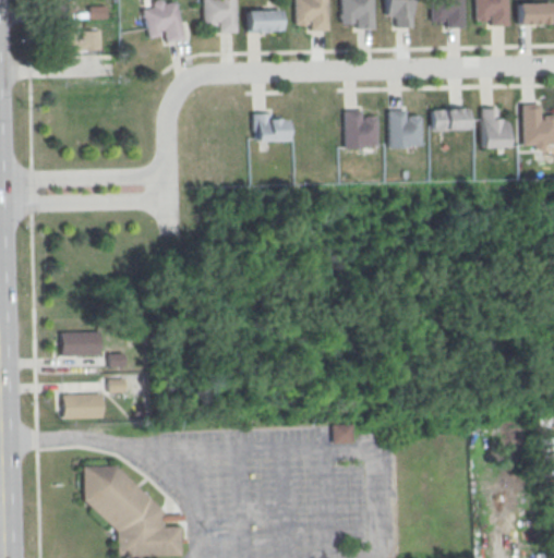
[(51,0),(76,0),(76,12),(52,13),(51,0)]
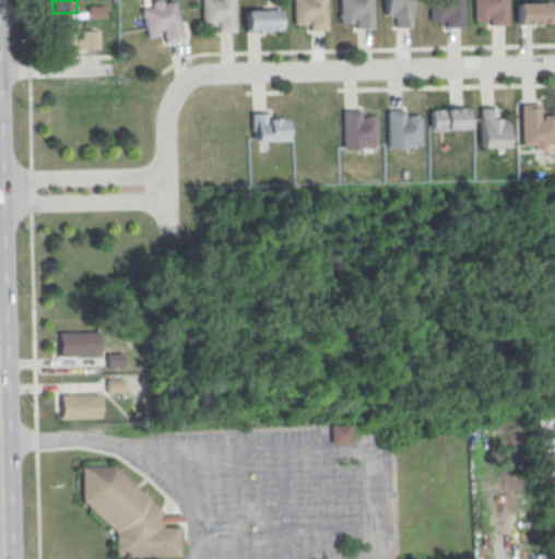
[(143,9),(155,7),(154,4),(156,0),(164,0),(166,1),(166,3),(178,0),(187,38),(168,43),(165,31),(163,31),(164,35),(151,38),(143,9)]
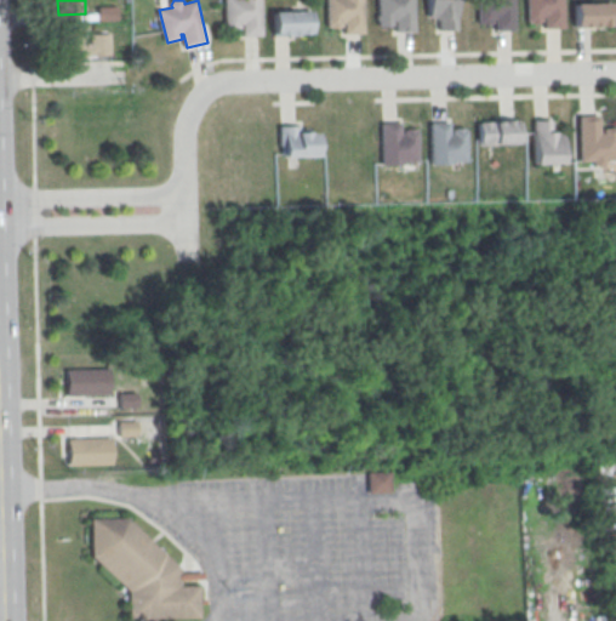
[(263,0),(264,36),(245,36),(245,26),(243,26),(243,29),(228,29),(227,0),(263,0)]
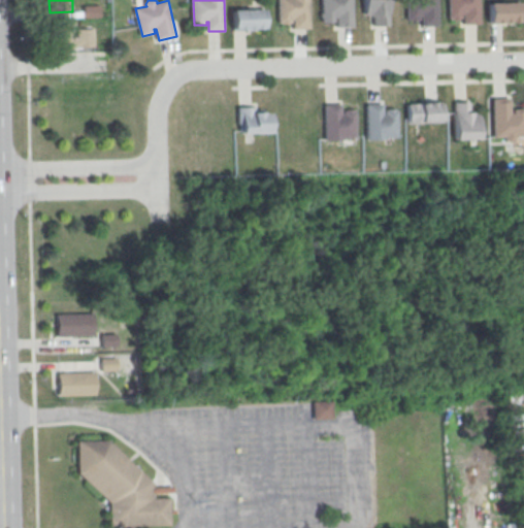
[(312,0),(313,29),(296,29),(295,20),(294,20),(294,23),(281,24),(281,0),(312,0)]
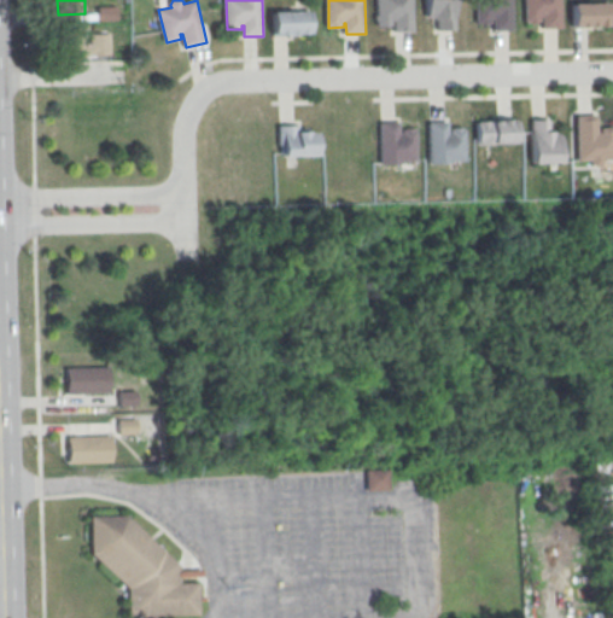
[(415,0),(415,31),(396,31),(396,21),(393,21),(393,24),(379,25),(378,0),(415,0)]
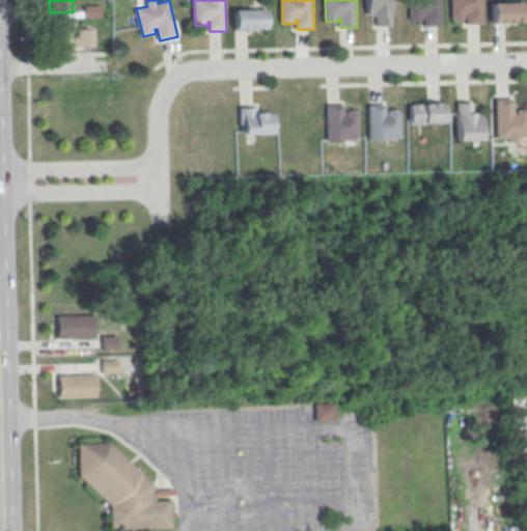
[(368,0),(393,0),(394,26),(379,27),(378,17),(373,17),(373,15),(369,15),(368,0)]
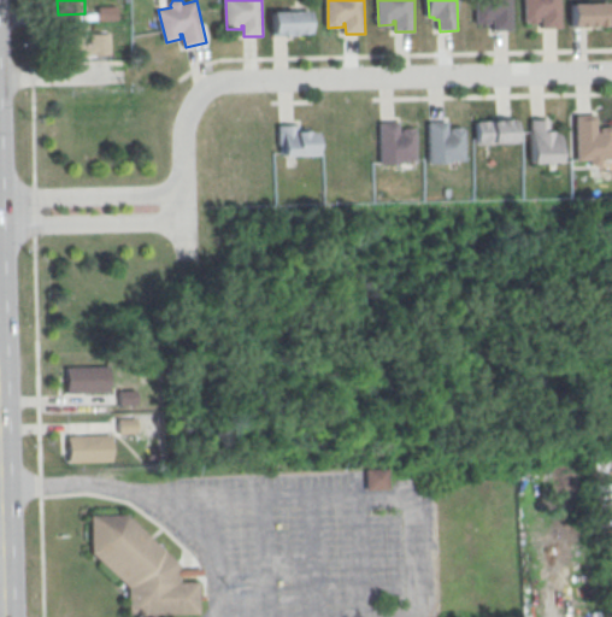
[(515,0),(516,30),(496,30),(495,18),(493,18),(493,23),(478,23),(477,0),(515,0)]
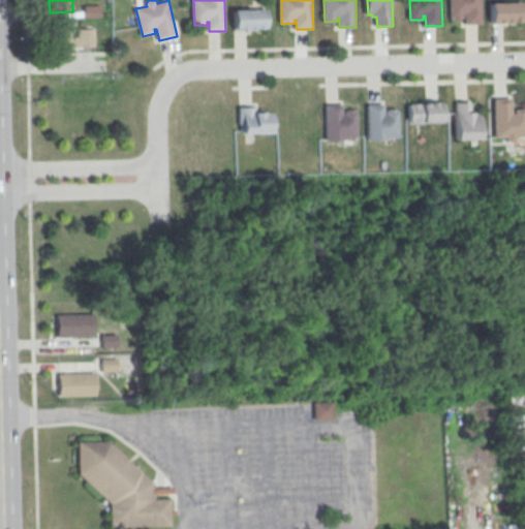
[(484,0),(484,25),(467,25),(467,14),(465,16),(465,19),(453,19),(452,0),(484,0)]
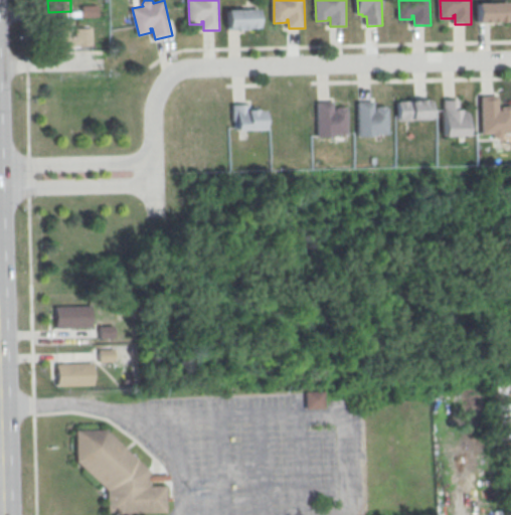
[(481,3),(510,2),(510,21),(481,22),(481,3)]
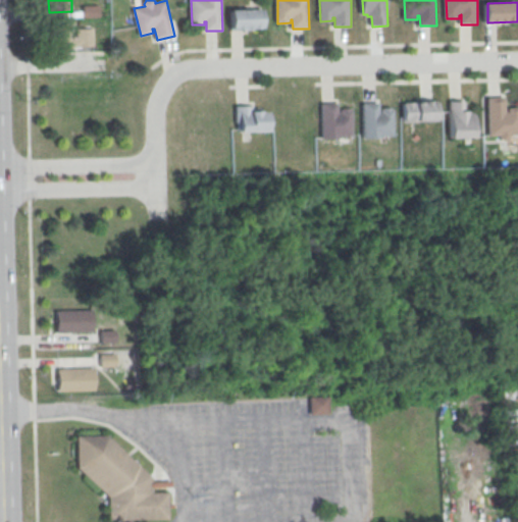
[(100,6),(86,6),(86,16),(100,16),(100,6)]
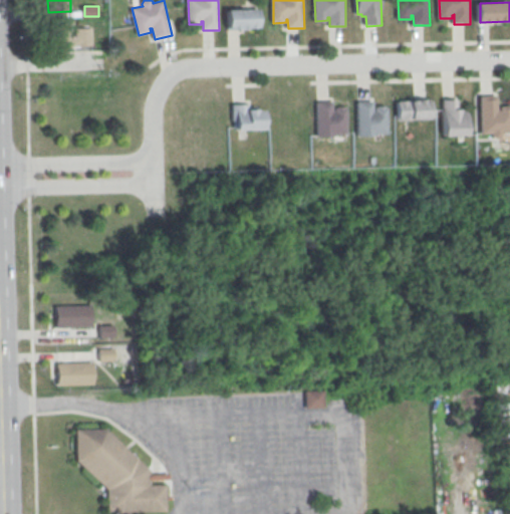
[(229,10),(260,9),(261,28),(230,29),(229,10)]
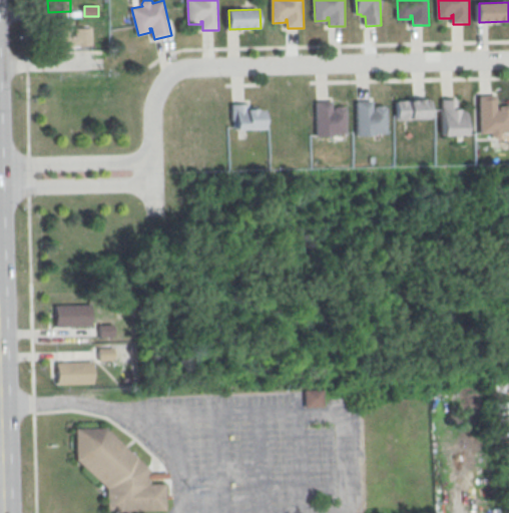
[(49,23),(71,22),(71,35),(77,35),(77,29),(93,28),(93,45),(71,46),(71,42),(49,43),(49,23)]
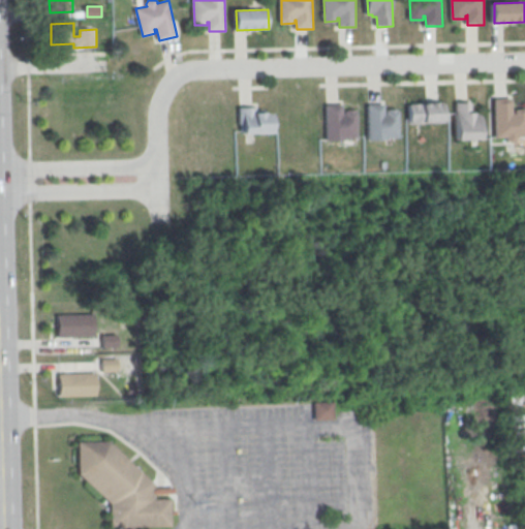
[(496,99),(497,137),(524,137),(524,110),(518,110),(518,114),(515,114),(515,99),(496,99)]
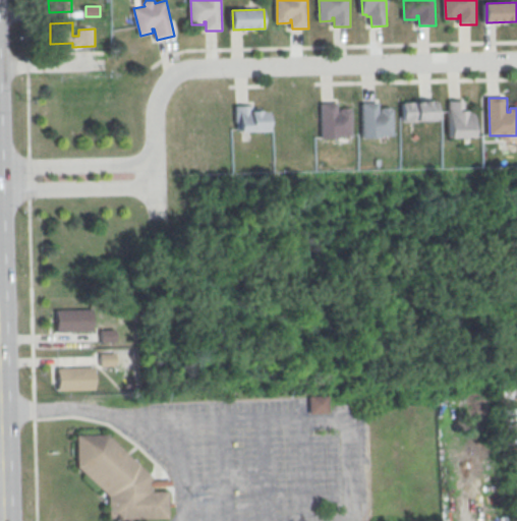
[(451,101),(452,138),(476,137),(475,112),(470,112),(470,111),(467,111),(467,100),(451,101)]
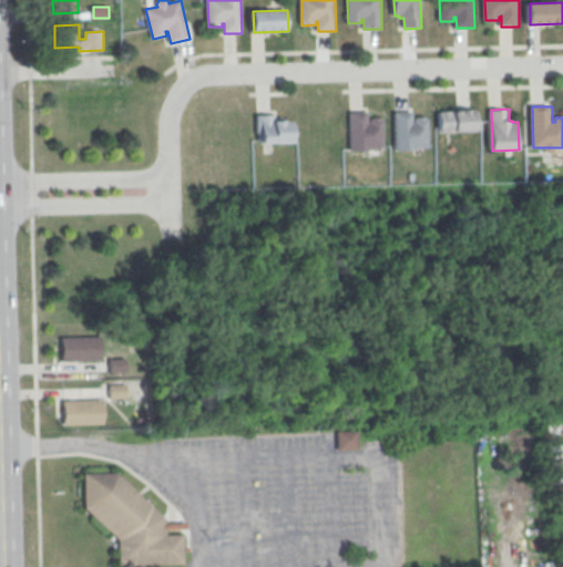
[(351,113),(352,151),(386,150),(385,119),(371,119),(371,123),(369,123),(369,112),(351,113)]
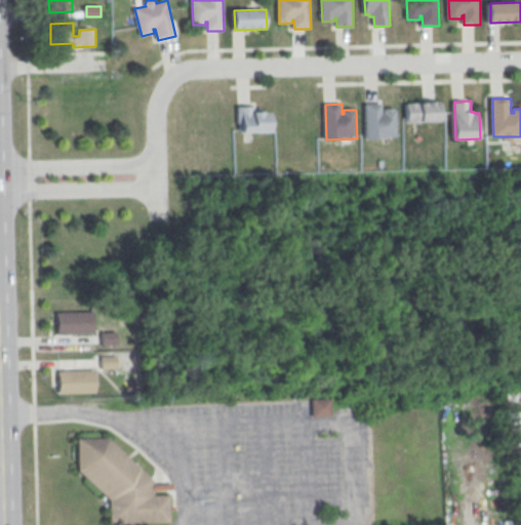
[(367,104),(367,138),(399,138),(398,110),(385,110),(386,113),(384,113),(384,104),(367,104)]
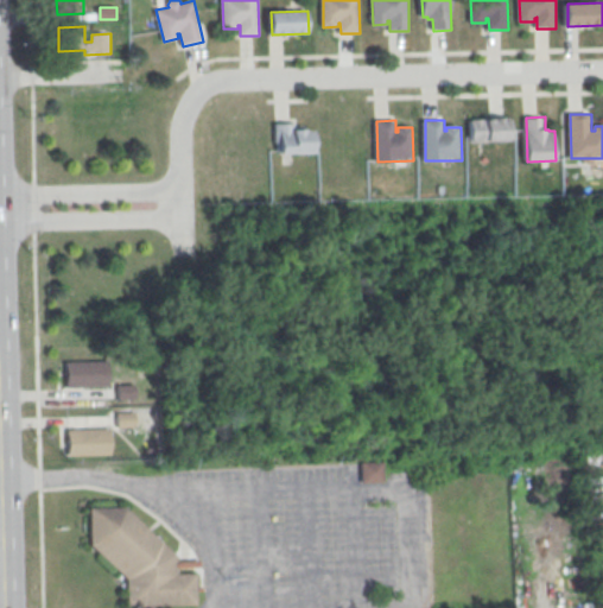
[(474,121),(511,120),(511,143),(474,144),(474,121)]
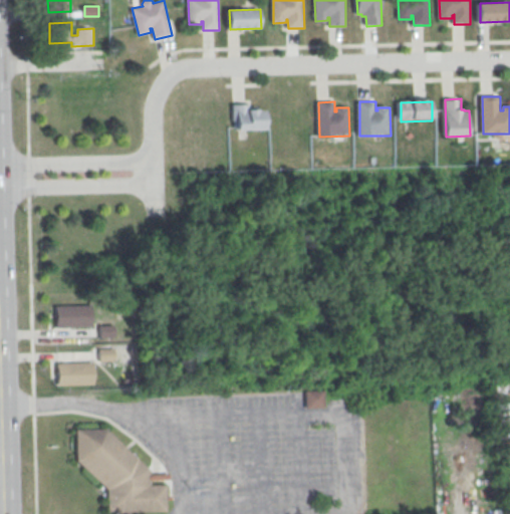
[(234,104),(250,104),(250,106),(257,106),(258,109),(259,109),(259,110),(265,110),(266,130),(237,131),(237,127),(236,127),(236,121),(234,121),(234,104)]
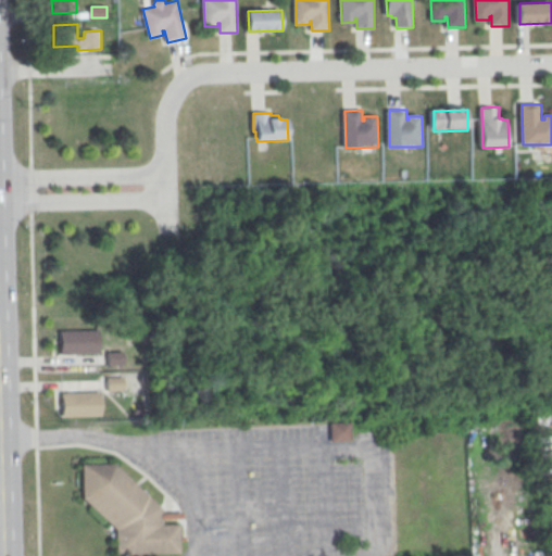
[(62,329),(62,352),(101,352),(100,329),(62,329)]
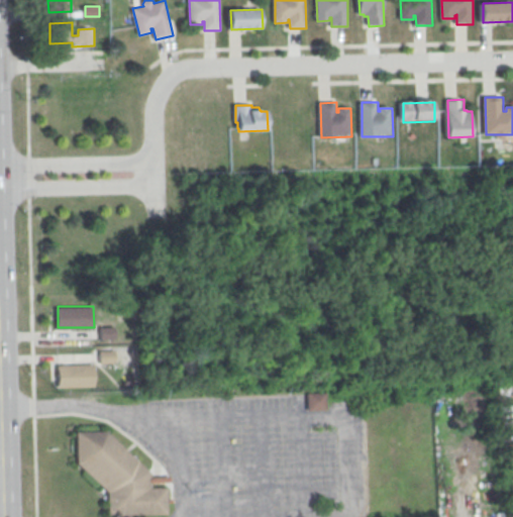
[(102,325),(102,337),(115,337),(115,325),(102,325)]
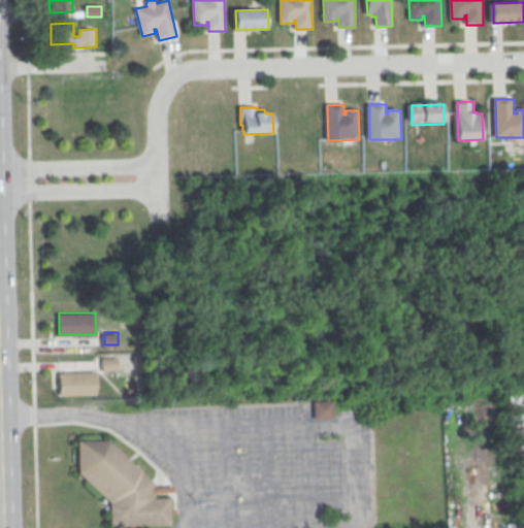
[(103,357),(103,369),(119,369),(119,357),(103,357)]
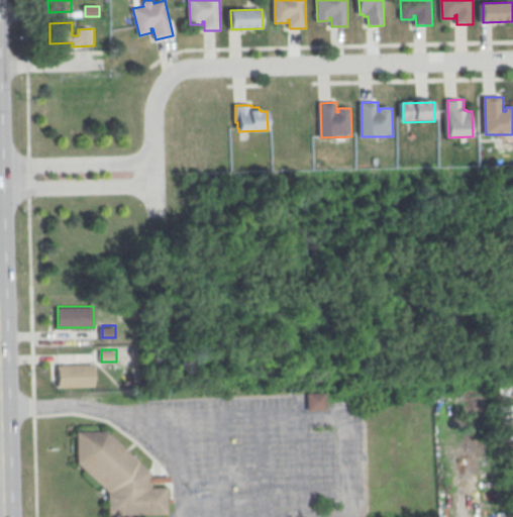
[(60,364),(60,386),(95,386),(95,364),(60,364)]
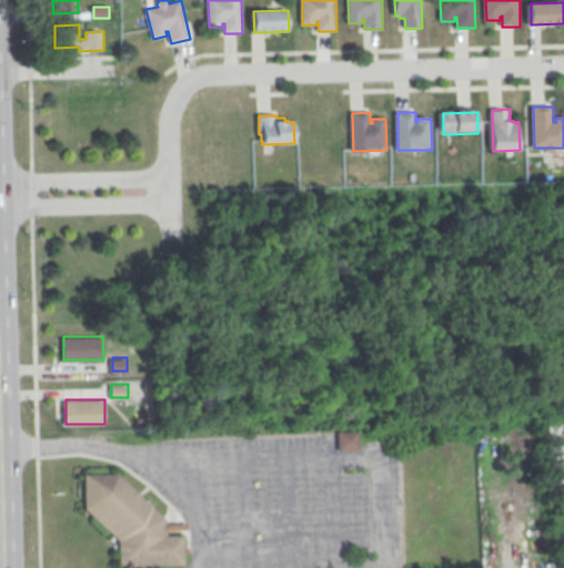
[(361,432),(341,432),(341,449),(361,449),(361,432)]
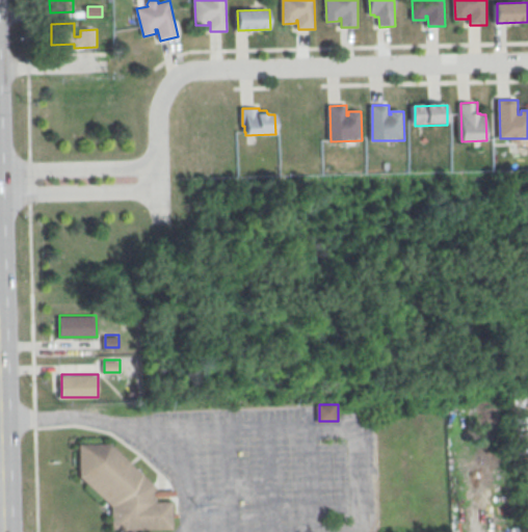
[(80,443),(79,476),(113,507),(158,501),(158,486),(112,442),(80,443)]
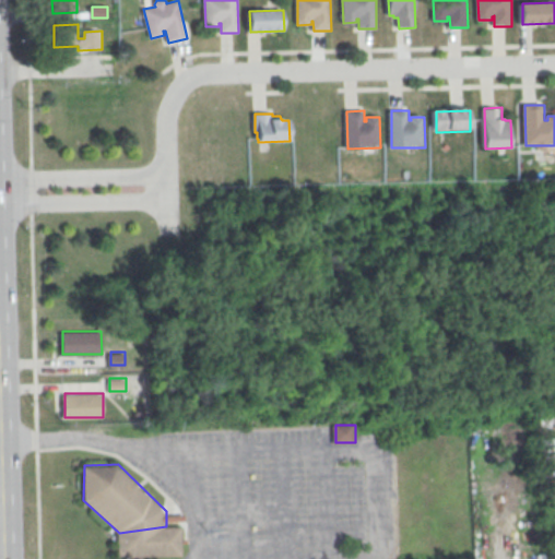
[(119,533),(120,556),(184,556),(182,526),(166,526),(119,533)]
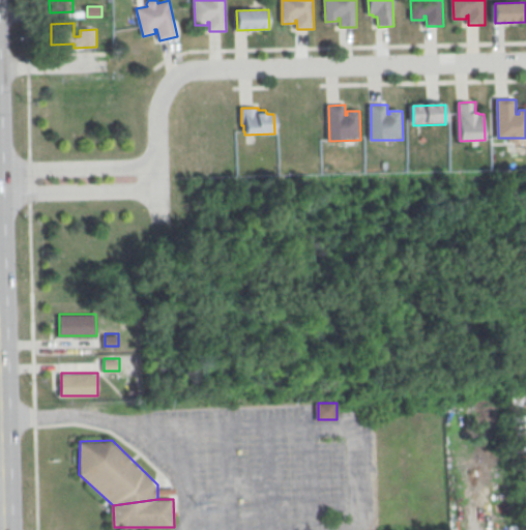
All buildings are outlined.
